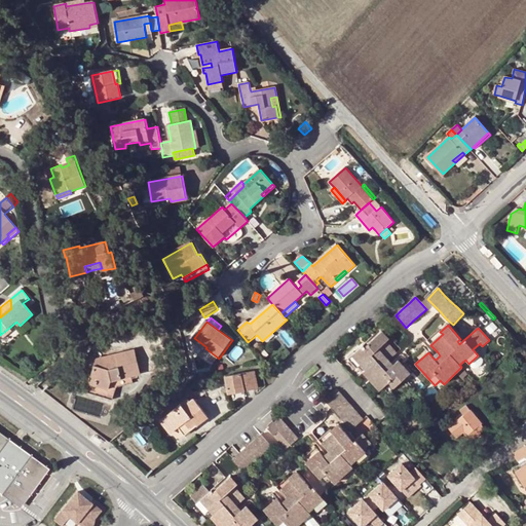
[(9,328),(0,335),(0,336),(2,340),(12,331),(9,328)]
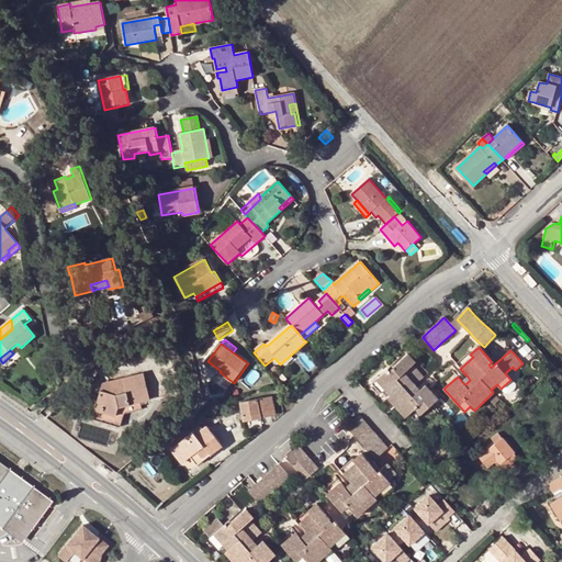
[(417,393),(412,388),(415,385),(423,378),(412,366),(415,362),(408,355),(393,369),(395,371),(393,374),(390,371),(388,369),(372,383),(382,393),(385,390),(391,395),(389,398),(406,417),(409,414),(415,420),(438,400),(425,385),(420,390),(417,393)]
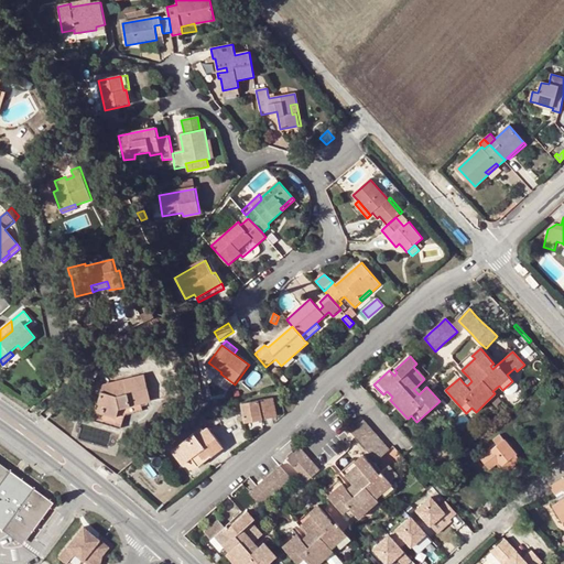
[(221,372),(208,362),(206,366),(219,376),(220,373),(221,372)]
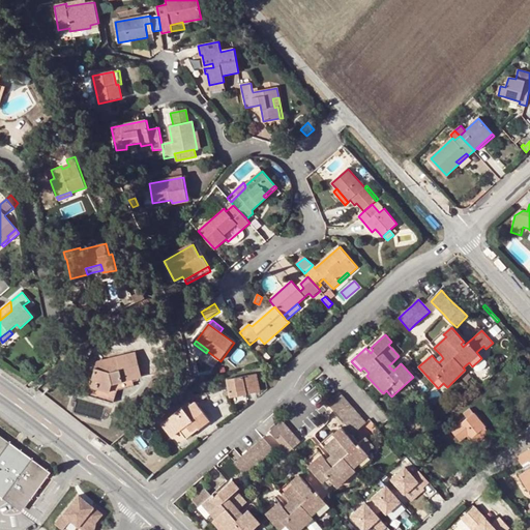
[(259,355),(264,351),(260,345),(254,350),(259,355)]
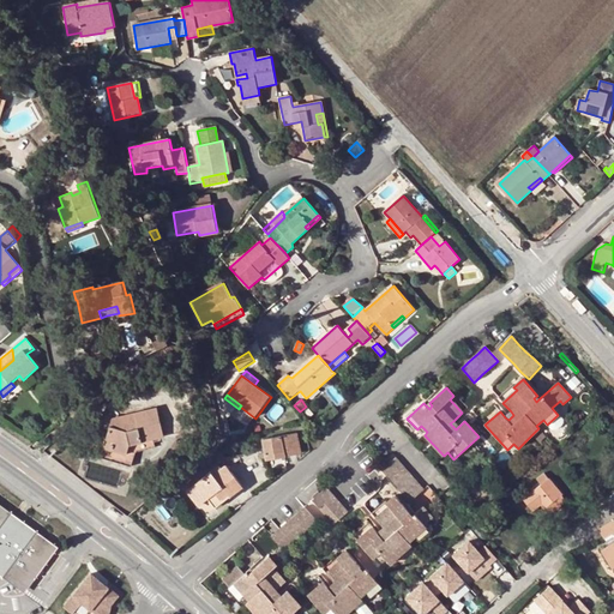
[(152,435),(152,440),(164,437),(158,409),(127,416),(130,422),(121,423),(113,422),(102,457),(132,467),(137,452),(128,450),(130,445),(143,443),(142,438),(152,435)]
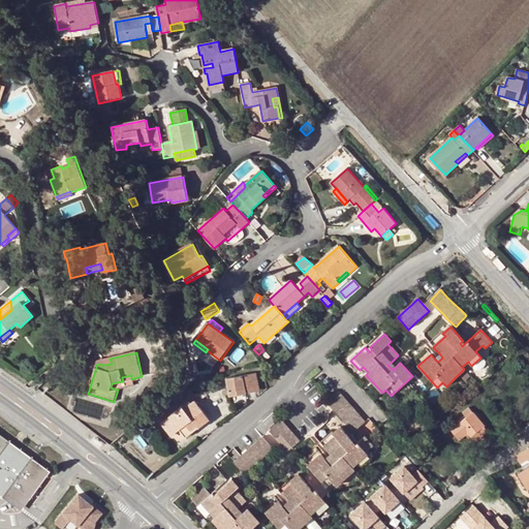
[(256,374),(227,380),(231,397),(260,391),(256,374)]
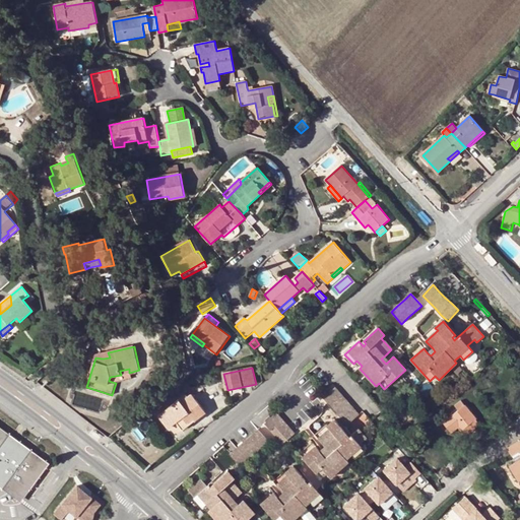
[(75,371),(73,369),(69,371),(70,374),(71,376),(73,378),(75,380),(78,382),(81,383),(82,378),(81,377),(79,376),(76,374),(75,371)]
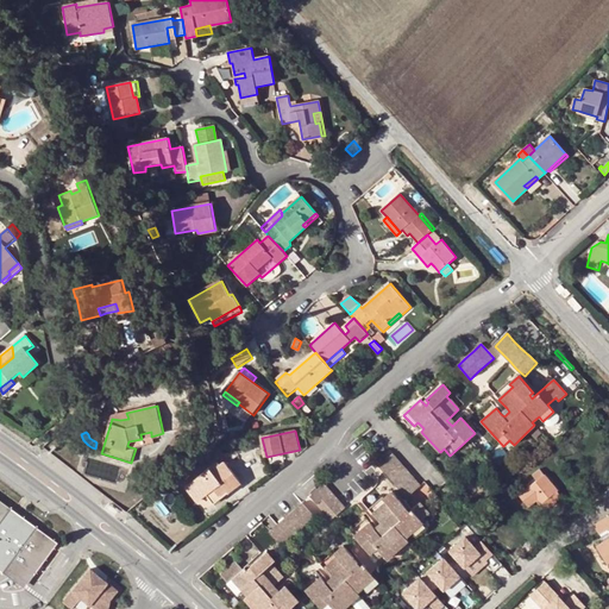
[(420,485),(414,478),(407,471),(400,462),(393,454),(378,466),(385,475),(393,483),(400,490),(406,498),(420,485)]
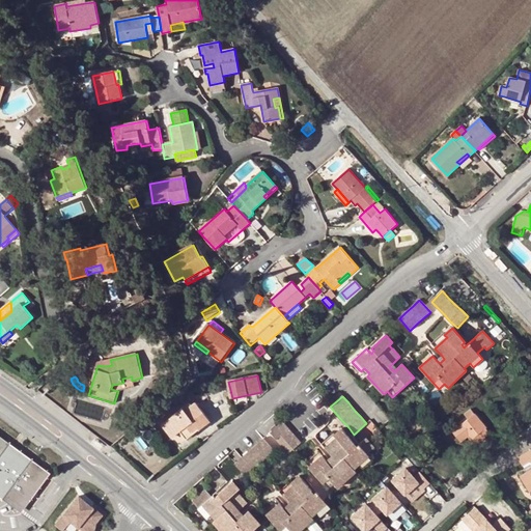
[(185,414),(183,411),(164,424),(174,438),(182,432),(188,427),(193,436),(211,422),(197,404),(193,408),(185,414)]
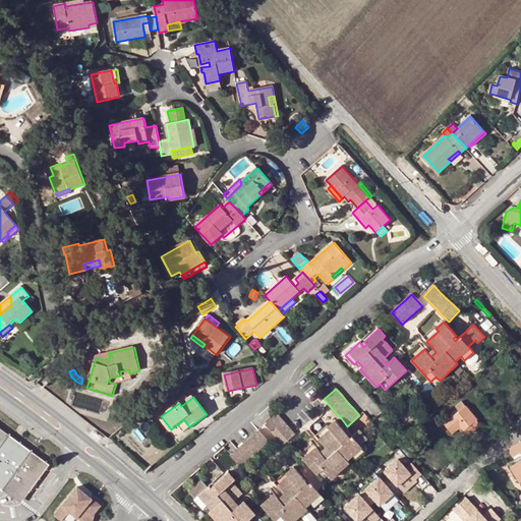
[(189,400),(187,397),(179,403),(181,406),(189,400)]
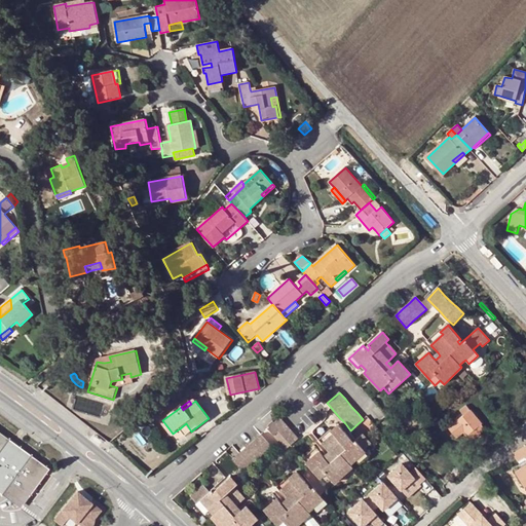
[(485,429),(470,411),(455,422),(448,427),(457,439),(464,433),(471,441),(485,429)]
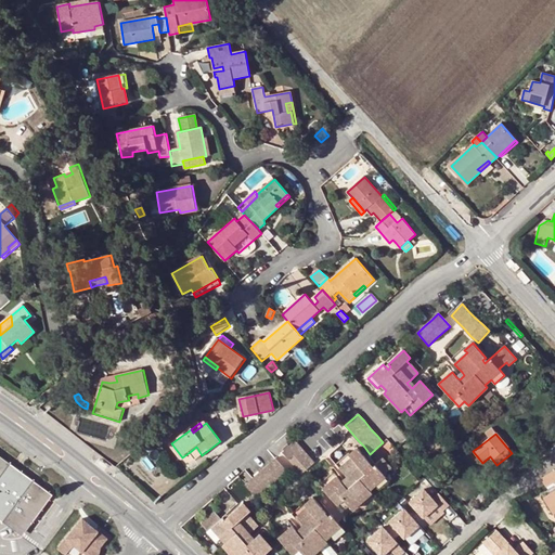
[(307,455),(300,449),(295,441),(283,453),(288,459),(295,466),(301,474),(313,463),(307,455)]
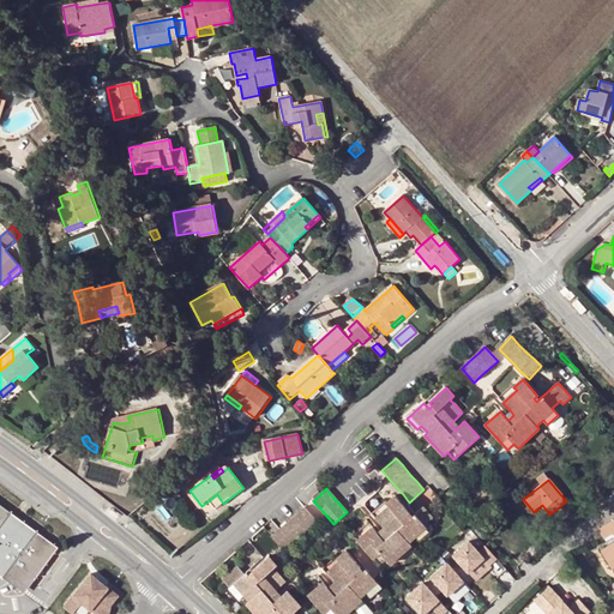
[(210,500),(217,509),(223,504),(217,494),(210,500)]
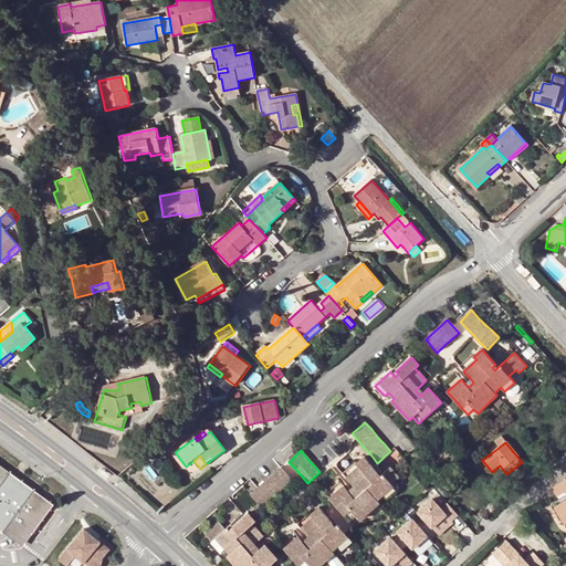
[(376,477),(379,473),(365,457),(356,464),(359,468),(346,479),(355,486),(357,490),(352,494),(348,492),(344,486),(329,499),(350,522),(356,516),(359,521),(373,509),(370,505),(377,500),(383,495),(387,500),(397,491),(391,484),(398,478),(390,468),(381,475),(378,479),(376,477)]
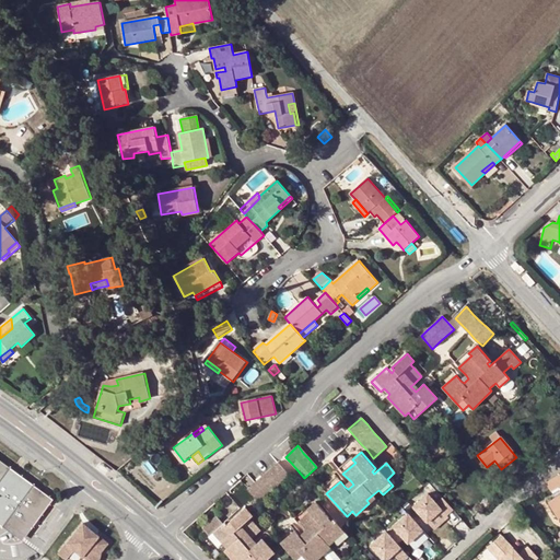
[(49,498),(0,461),(0,467),(7,471),(19,481),(30,490),(47,502),(49,498)]
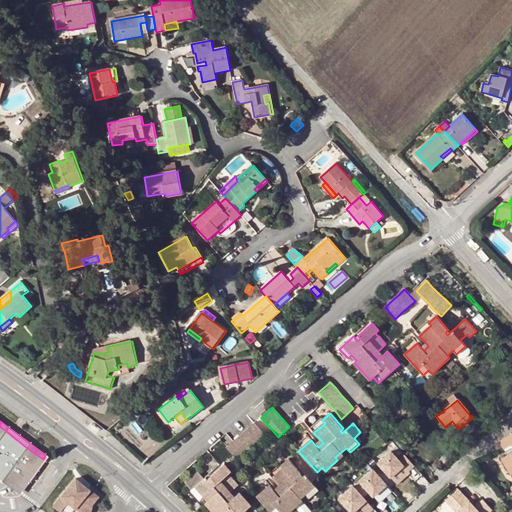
[(237,459),(244,453),(250,447),(257,441),(264,435),(254,424),(247,430),(240,436),(234,442),(227,448),(237,459)]
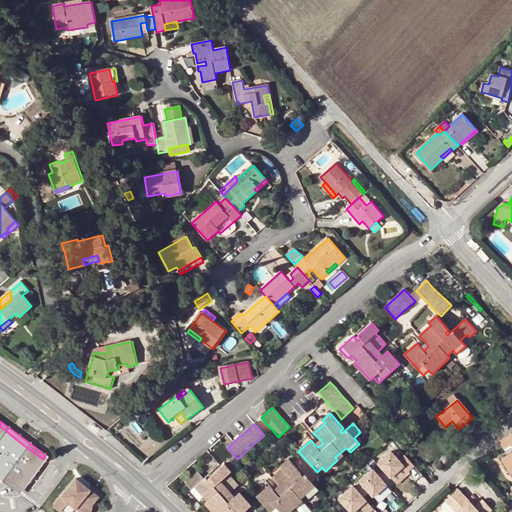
[(0,474),(5,478),(20,489),(31,474),(43,459),(27,448),(17,440),(6,431),(0,427),(0,474)]
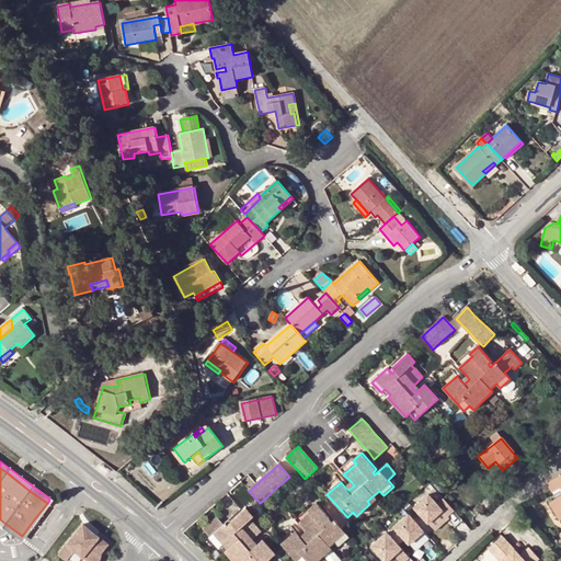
[(560,476),(548,484),(552,492),(560,488),(560,490),(560,496),(550,503),(560,518),(560,516),(560,476)]
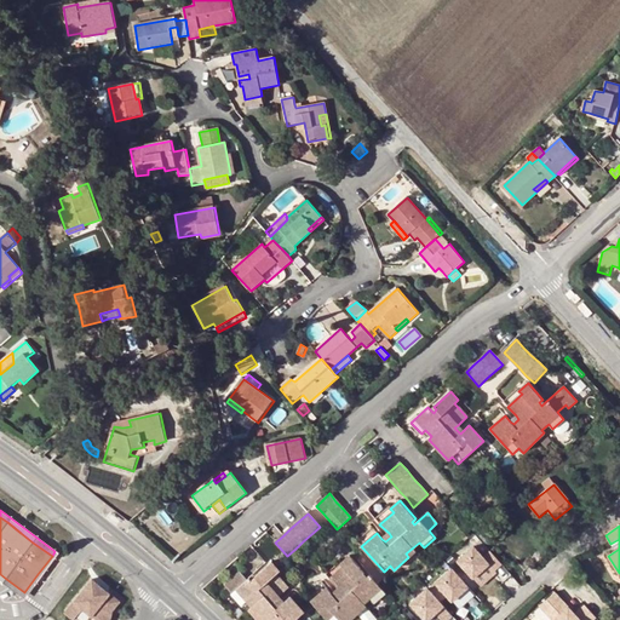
[(491,549),(484,555),(472,543),(455,558),(482,586),(505,564),(491,549)]
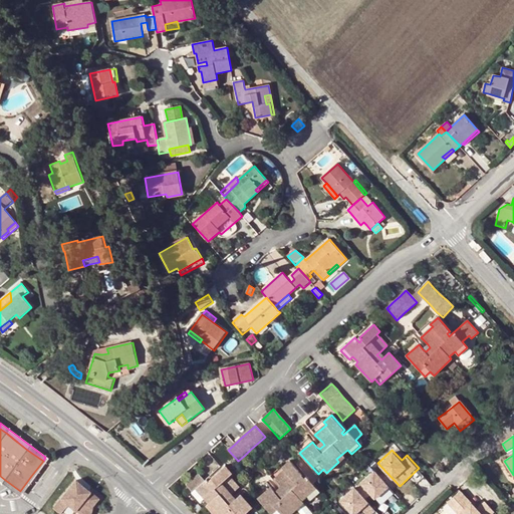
[(31,476),(20,491),(17,495),(20,497),(48,459),(45,457),(43,461),(31,476)]
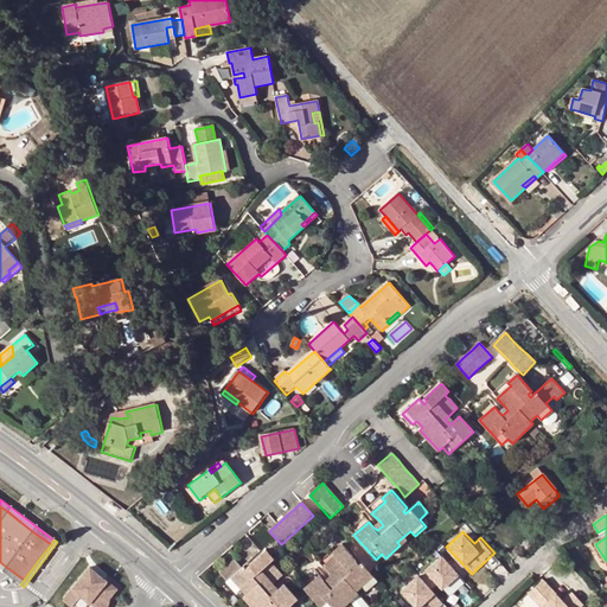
[(427,554),(416,542),(413,545),(423,557),(427,554)]
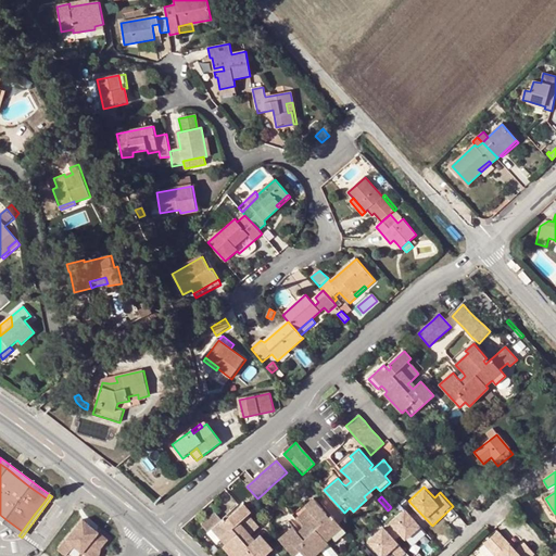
[(332,536),(336,541),(345,531),(331,515),(329,517),(327,519),(325,517),(327,514),(314,500),(305,506),(307,509),(295,520),(303,529),(305,531),(300,535),(298,533),(293,528),(279,540),(293,555),(313,555),(328,543),(327,542),(332,536)]
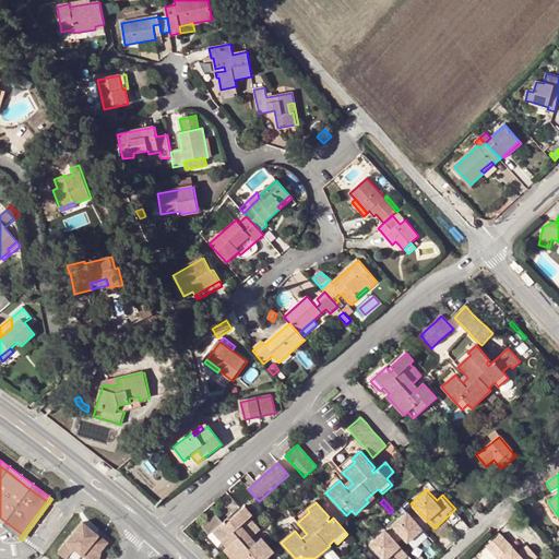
[(248,539),(251,537),(260,530),(249,518),(252,514),(246,507),(229,520),(233,523),(229,526),(227,523),(225,521),(223,523),(216,515),(202,527),(218,545),(219,544),(222,542),(232,551),(229,555),(233,558),(265,558),(274,551),(261,538),(257,543),(253,545),(248,539)]
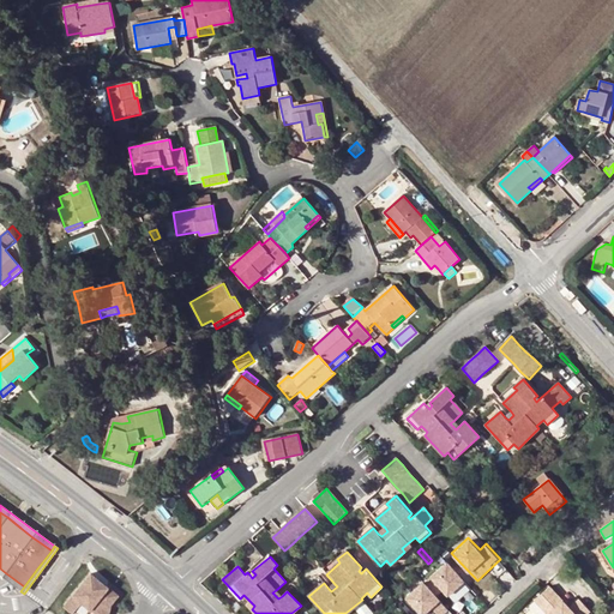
[(447,559),(426,576),(443,597),(464,579),(447,559)]
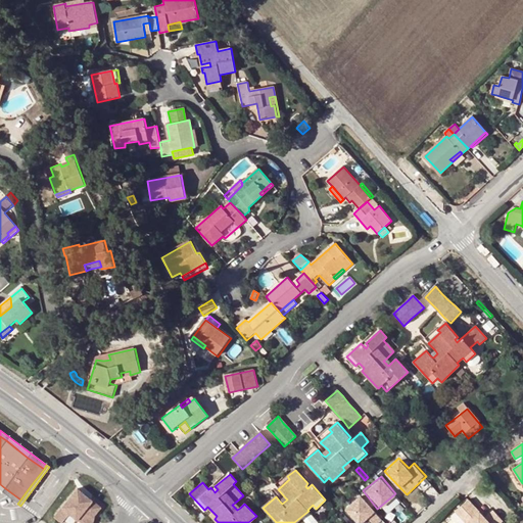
[(0,490),(17,504),(20,500),(5,488),(0,484),(0,490)]
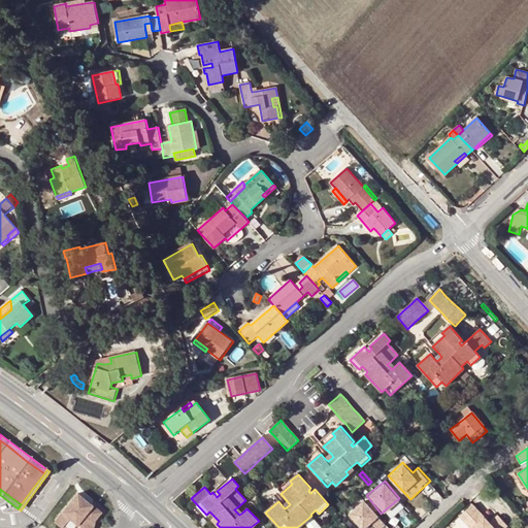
[(90,527),(95,519),(102,512),(78,493),(56,523),(62,527),(80,527),(83,527),(84,527),(90,527)]
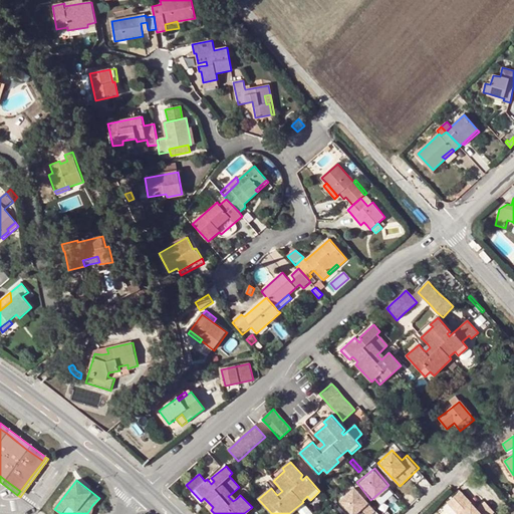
[(464,510),(461,513),(459,513),(493,513),(497,511),(486,501),(476,510),(460,492),(453,499),(464,510)]
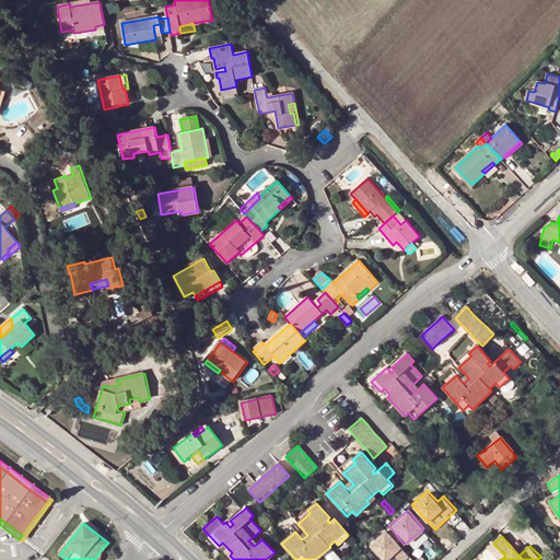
[(222,543),(220,545),(230,556),(232,552),(222,543)]
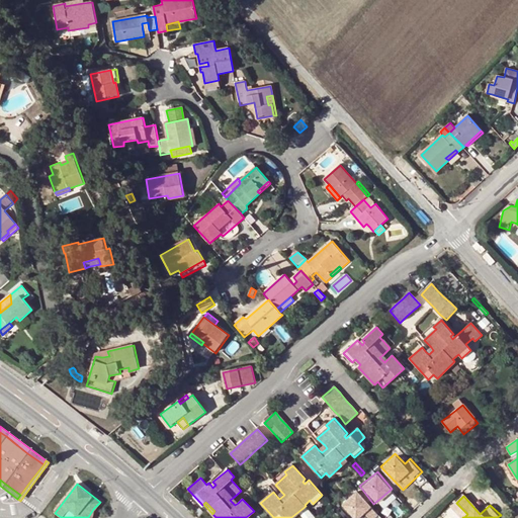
[(342,502),(337,506),(342,512),(347,508),(342,502)]
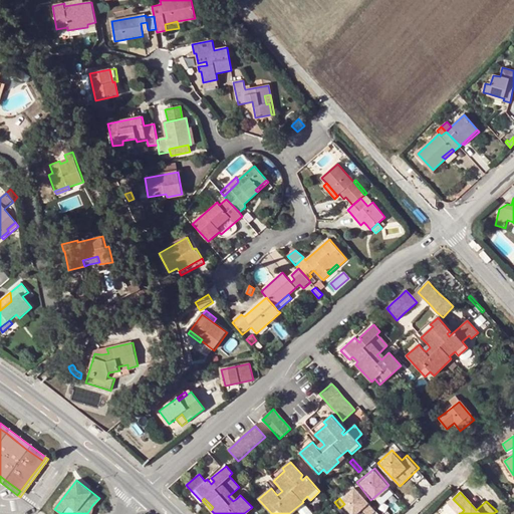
[(464,510),(453,499),(450,502),(461,513),(464,510)]
